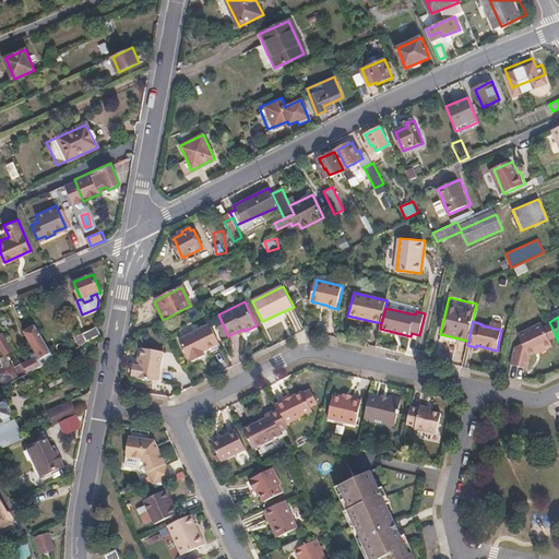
[(222,346),(210,323),(181,337),(192,360),(222,346)]
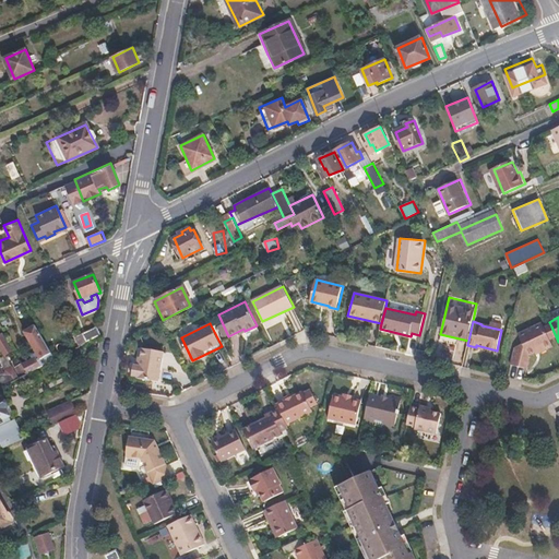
[(23,365),(27,373),(57,359),(36,325),(25,331),(38,353),(32,356),(34,359),(23,365)]
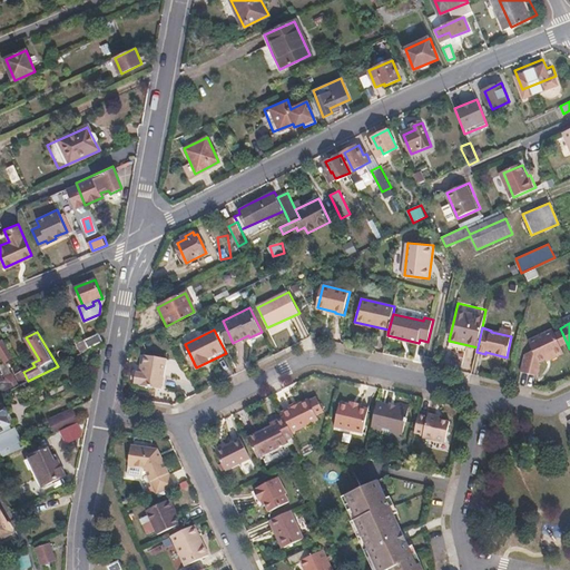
[(563,353),(561,349),(568,345),(562,333),(556,336),(553,332),(530,343),(534,354),(528,357),(527,359),(523,376),(540,380),(542,367),(541,364),(563,353)]
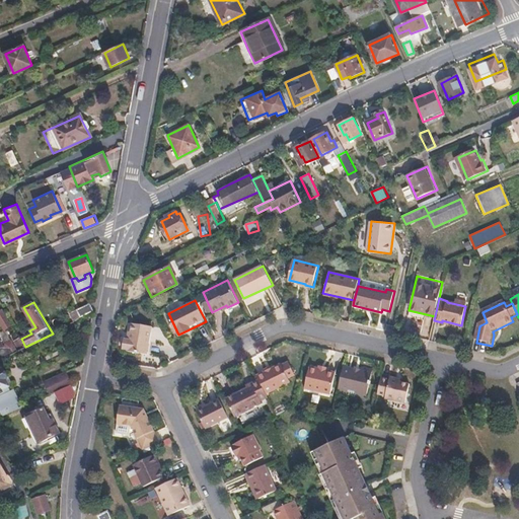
[(93,311),(89,304),(77,309),(81,317),(93,311)]
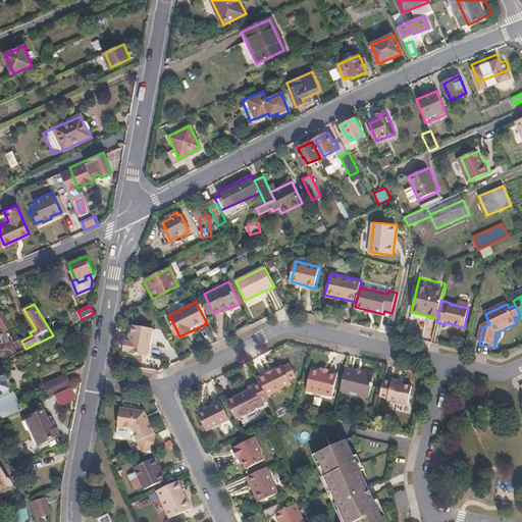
[(14,327),(4,311),(0,313),(0,323),(5,332),(14,327)]
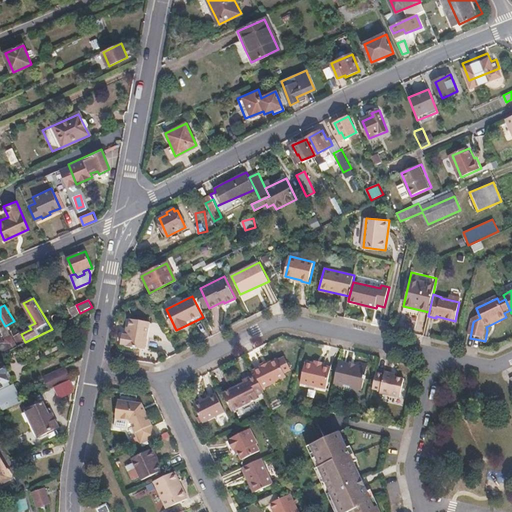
[(146,350),(151,322),(131,318),(128,334),(122,333),(121,344),(126,345),(126,346),(146,350)]
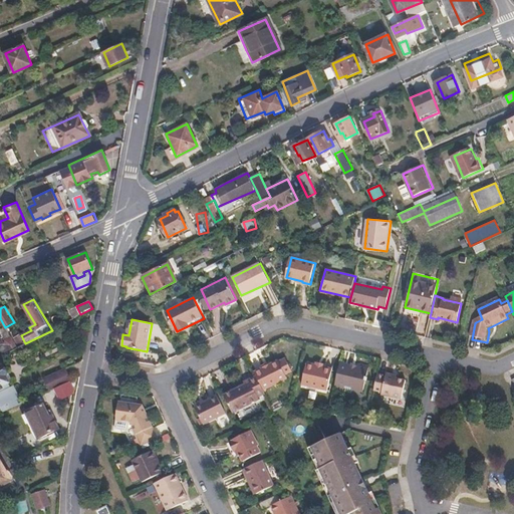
[(0,340),(0,356),(14,349),(11,344),(2,345),(0,340)]
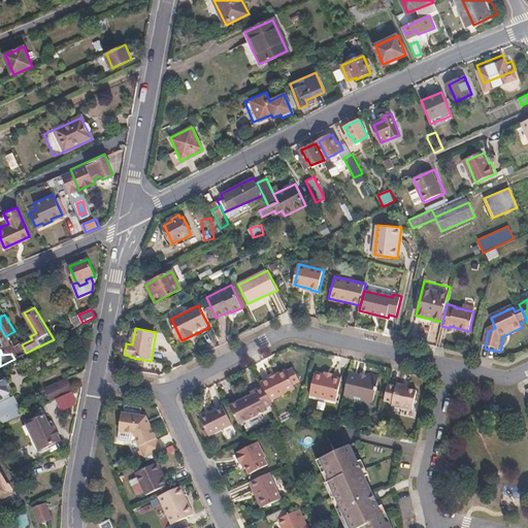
[(295,389),(293,385),(300,382),(294,368),(287,371),(286,369),(269,378),(269,381),(262,384),(263,386),(271,401),(295,389)]
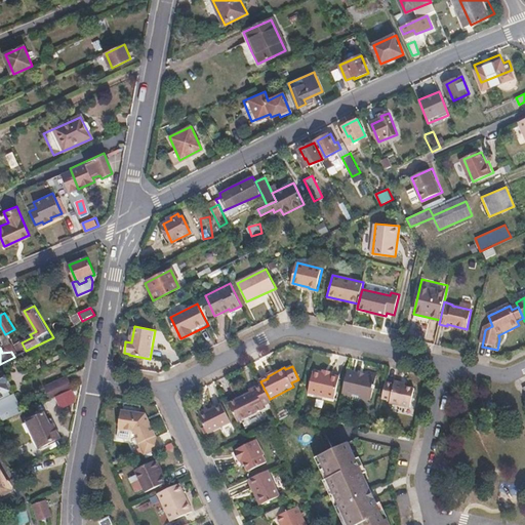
[(372,398),(377,373),(366,370),(365,374),(359,373),(358,372),(348,369),(341,396),(360,400),(361,395),(372,398)]
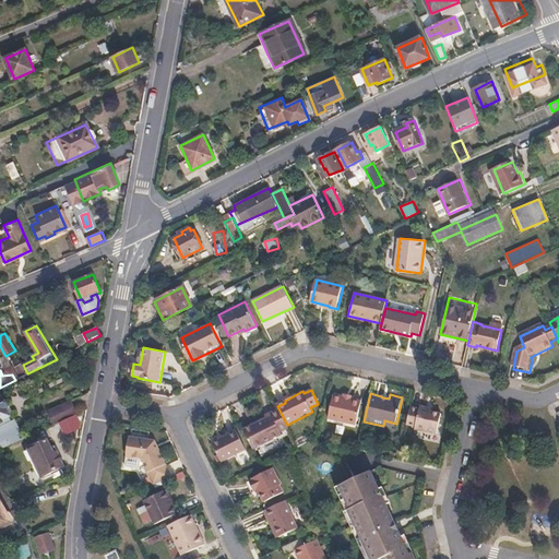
[(356,426),(361,402),(333,395),(328,419),(356,426)]
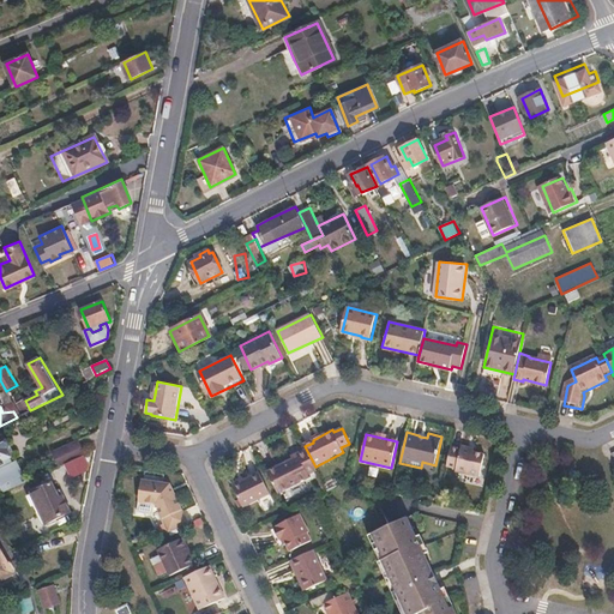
[(11,457),(7,447),(8,447),(4,437),(0,437),(0,465),(5,463),(4,461),(11,457)]
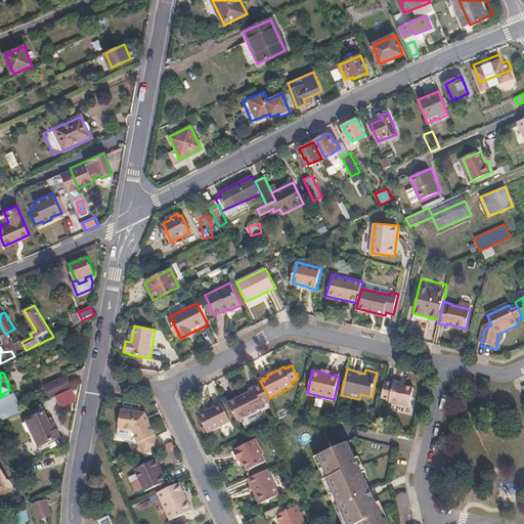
[(73,388),(67,376),(45,386),(51,398),(73,388)]
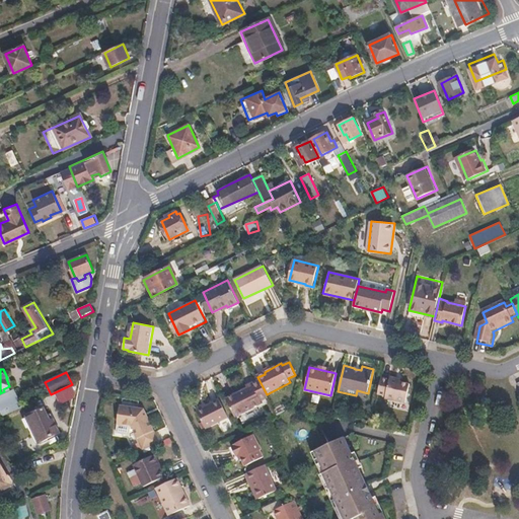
[(405,404),(410,384),(400,382),(397,378),(390,377),(389,379),(382,377),(377,394),(385,396),(385,399),(405,404)]
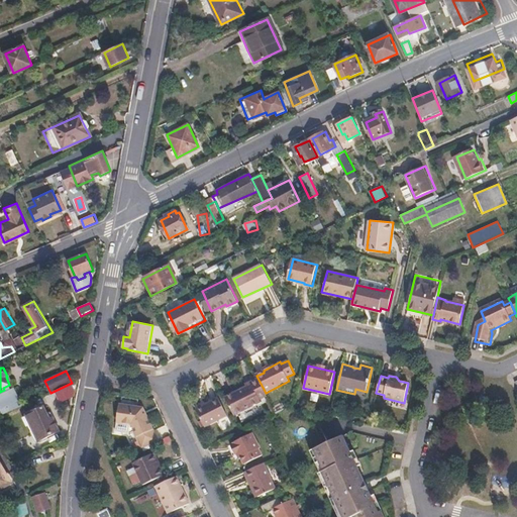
[(261,400),(267,397),(266,393),(257,378),(250,382),(251,385),(225,398),(234,416),(262,403),(261,400)]
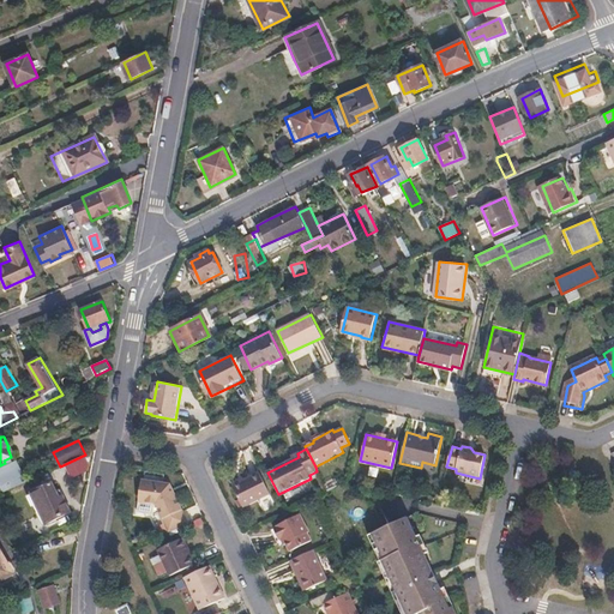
[(271,495),(260,473),(233,487),(244,509),(271,495)]
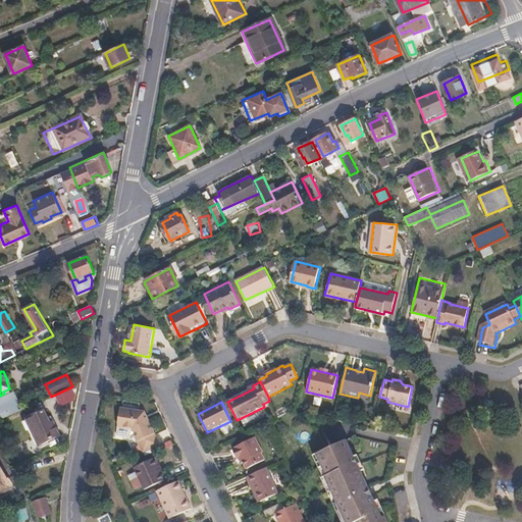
[(160,446),(144,411),(119,407),(116,424),(132,427),(144,453),(160,446)]
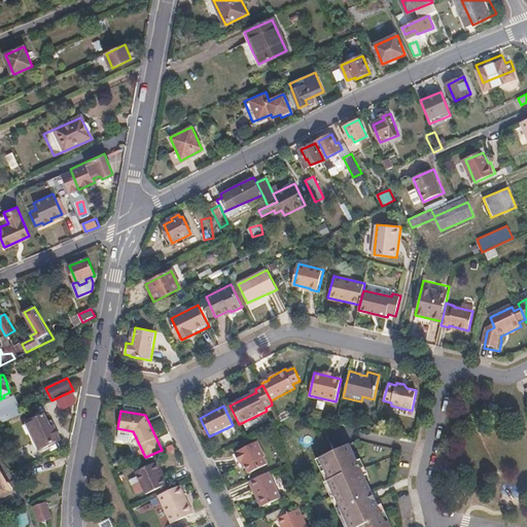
[(24,425),(34,446),(36,452),(58,442),(55,435),(51,428),(47,429),(42,417),(24,425)]
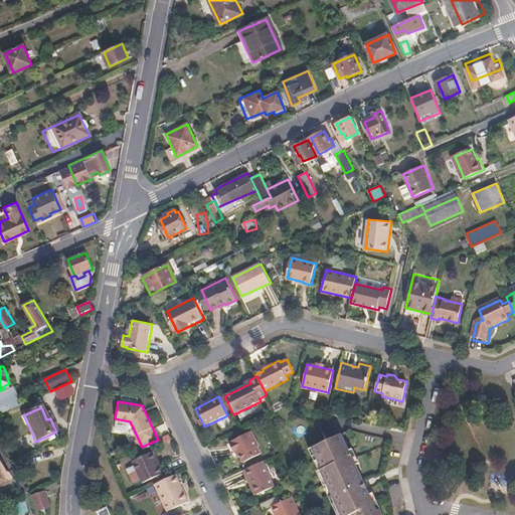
[(382,497),(351,430),(310,449),(320,470),(318,471),(338,514),(383,514),(377,500),(382,497)]
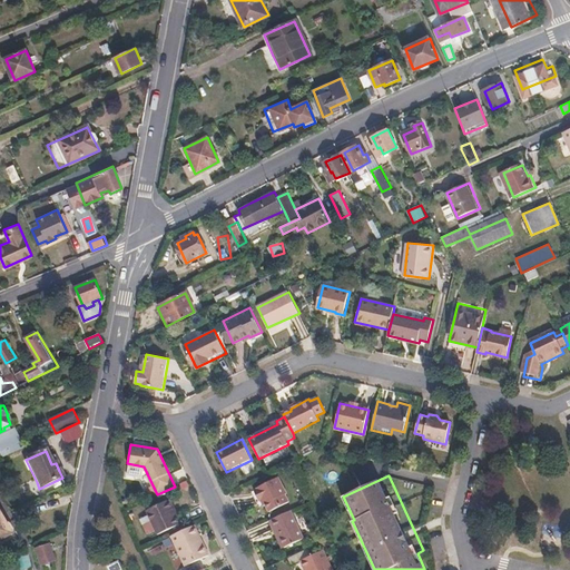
[(288,494),(279,477),(259,487),(261,489),(256,491),(261,501),(265,500),(271,512),(290,503),(286,494),(288,494)]
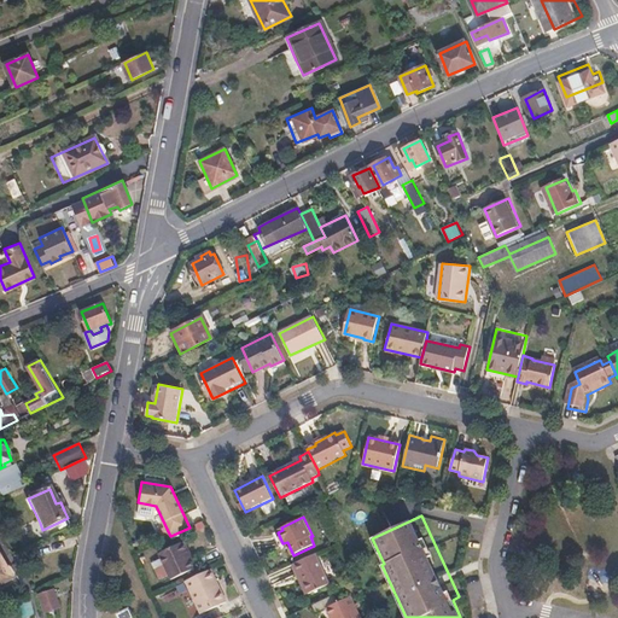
[(530,553),(531,542),(524,541),(522,552),(530,553)]
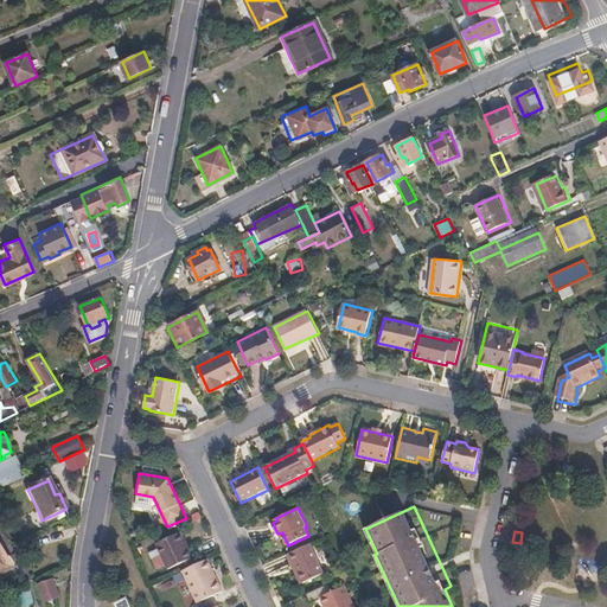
[(192,560),(180,532),(157,543),(168,570),(192,560)]
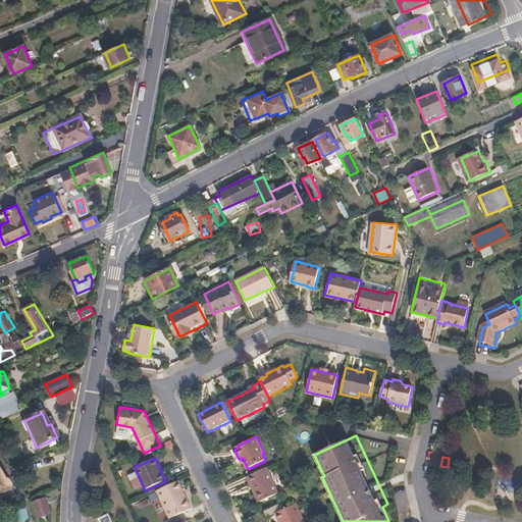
[(279,492),(267,467),(247,477),(250,485),(253,483),(261,501),(279,492)]
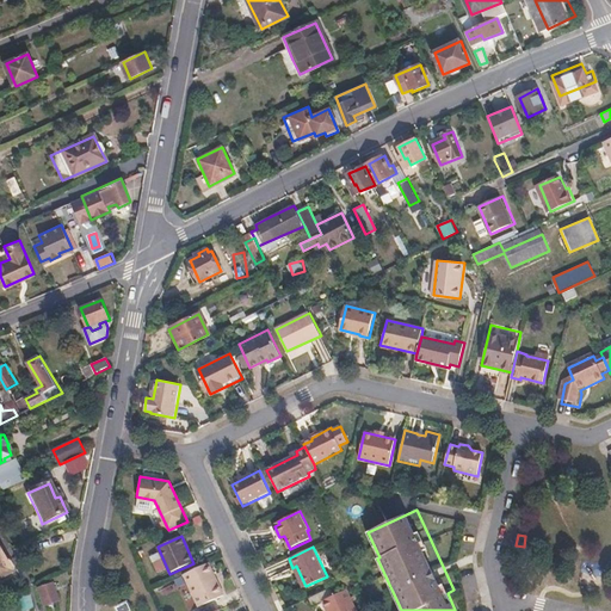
[(0,576),(12,571),(0,551),(0,576)]
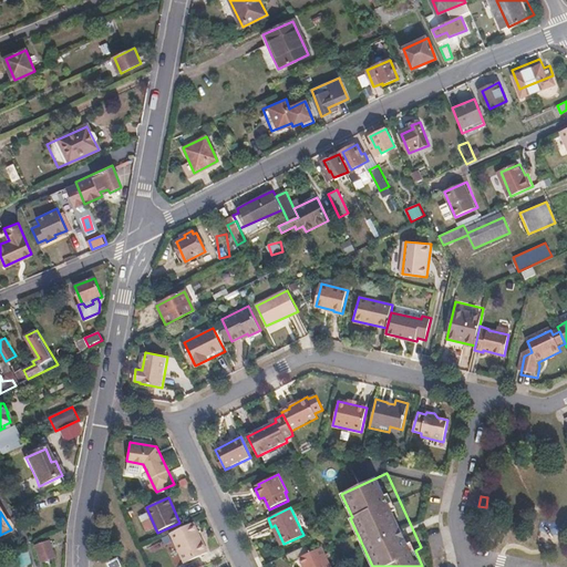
[(558,543),(559,523),(538,522),(537,542),(558,543)]
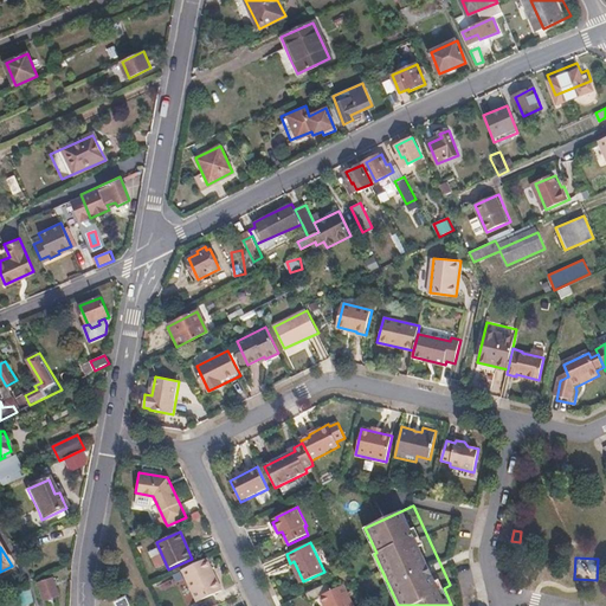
[(223,592),(207,559),(182,569),(199,603),(223,592)]
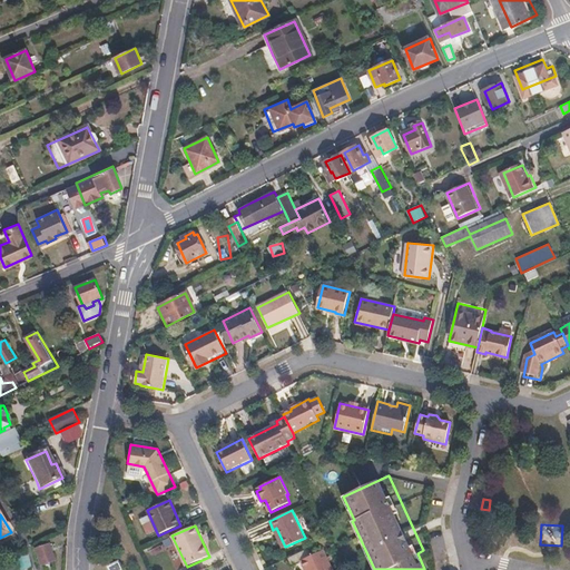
[(55,562),(49,538),(36,544),(42,566),(55,562)]
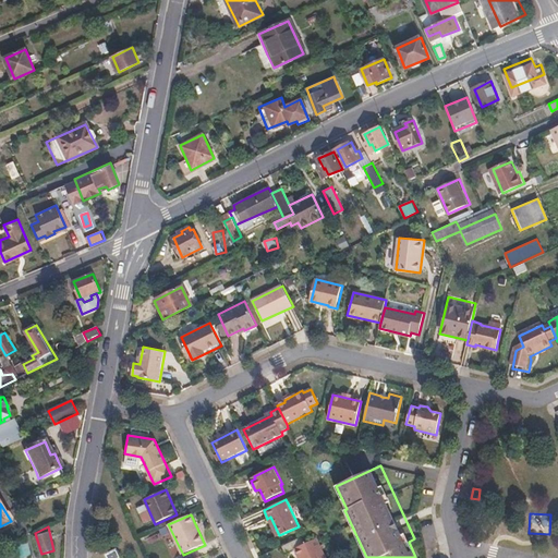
[(294,549),(298,557),(325,557),(316,538),(304,545),(300,538),(283,546),(287,553),(294,549)]
